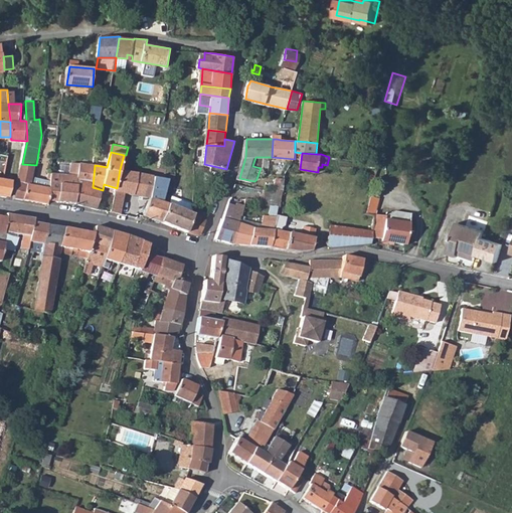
[(52,172),(51,182),(61,184),(59,200),(76,202),(98,208),(103,190),(93,187),(95,165),(73,162),(71,174),(52,172)]
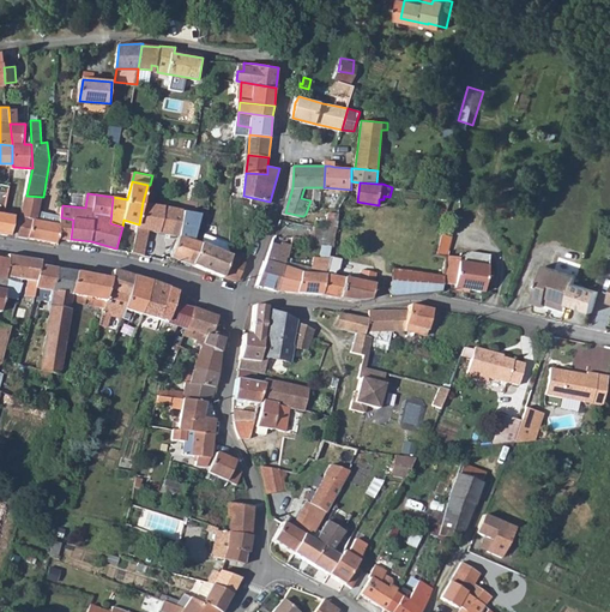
[(26,196),(22,216),(35,219),(38,220),(43,197),(26,196)]
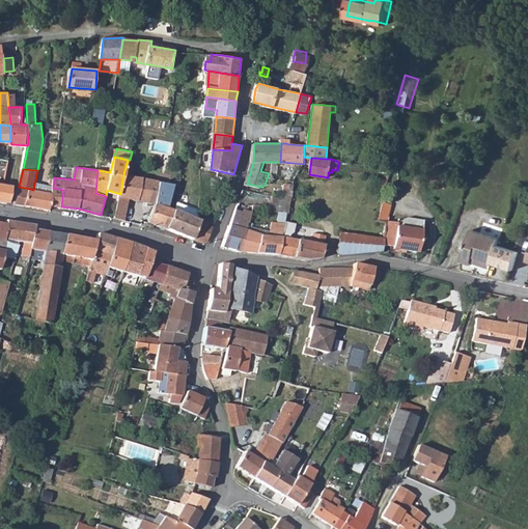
[(120,194),(116,217),(127,219),(131,198),(156,202),(160,182),(123,174),(120,194)]
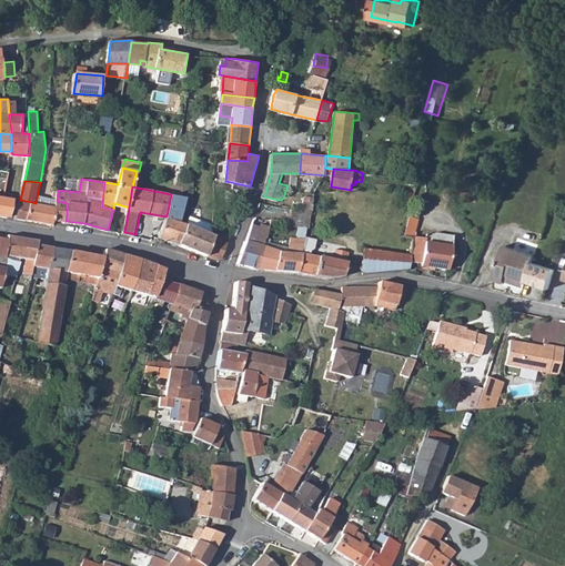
[(0,189),(0,214),(10,216),(12,199),(6,198),(7,191),(0,189)]
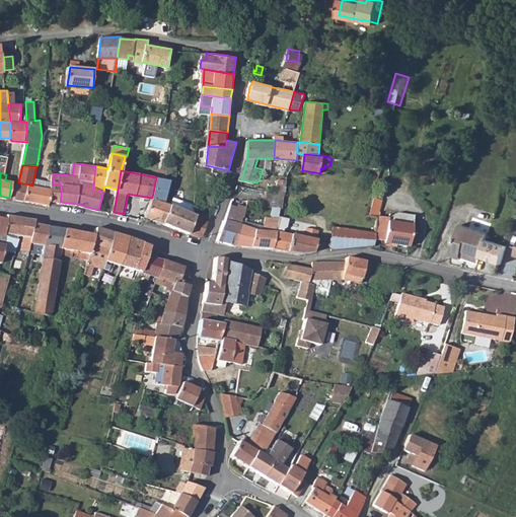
[(29,185),(26,200),(49,205),(50,201),(60,202),(62,186),(52,183),(53,173),(51,173),(50,180),(37,178),(35,186),(32,186),(29,185)]
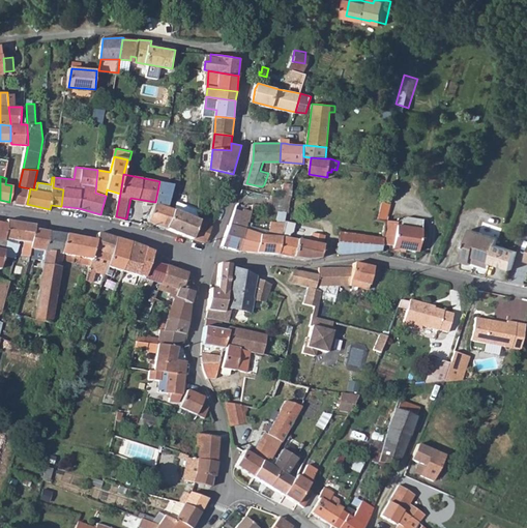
[(380,185),(387,186),(389,179),(382,178),(380,185)]
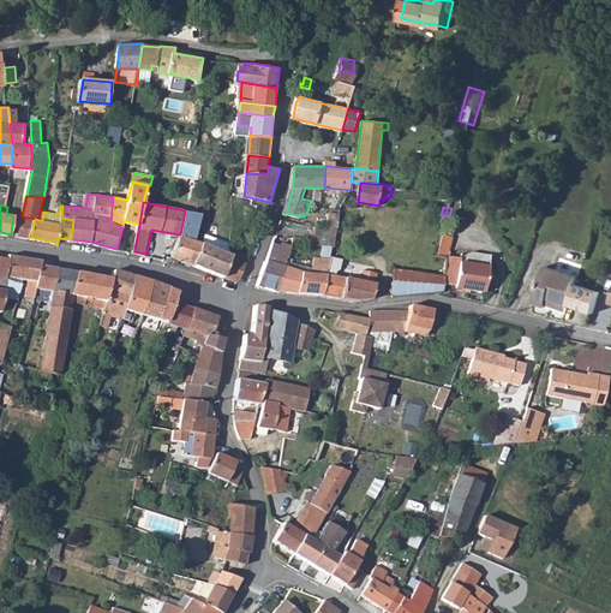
[(181,234),(173,256),(196,263),(203,244),(196,240),(203,213),(185,210),(180,234),(181,234)]
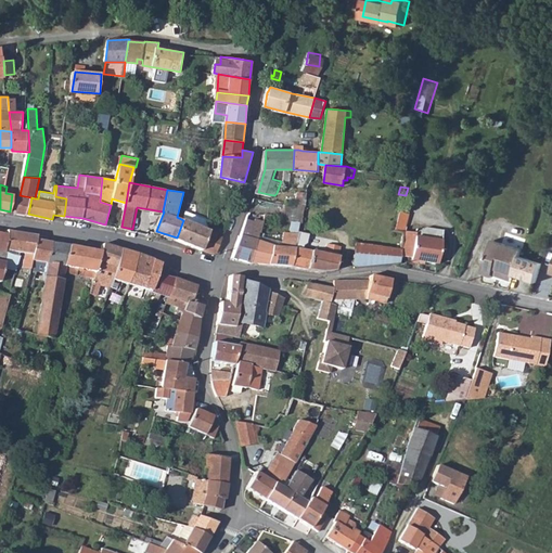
[(308,193),(298,192),(297,205),(306,206),(307,206),(308,198),(308,193)]
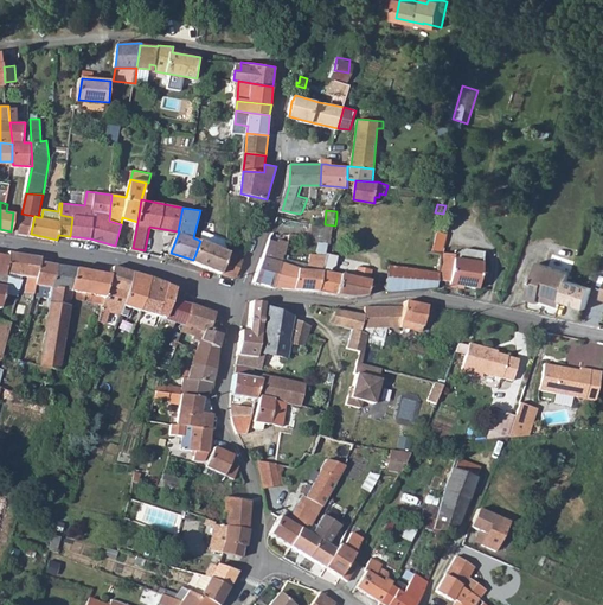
[(21,214),(18,233),(31,235),(31,234),(34,216),(21,214)]
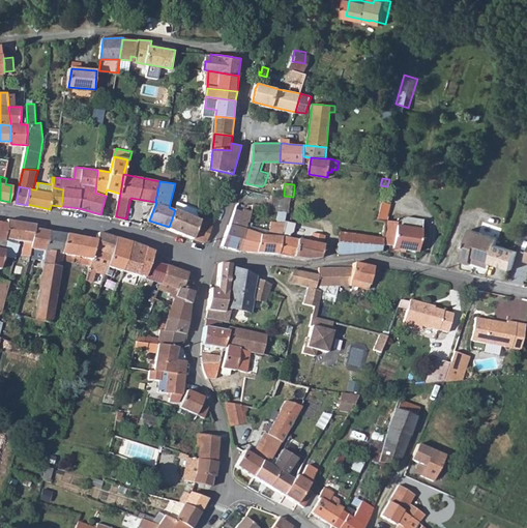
[(273,194),(271,209),(290,211),(292,197),(284,196),(273,194)]
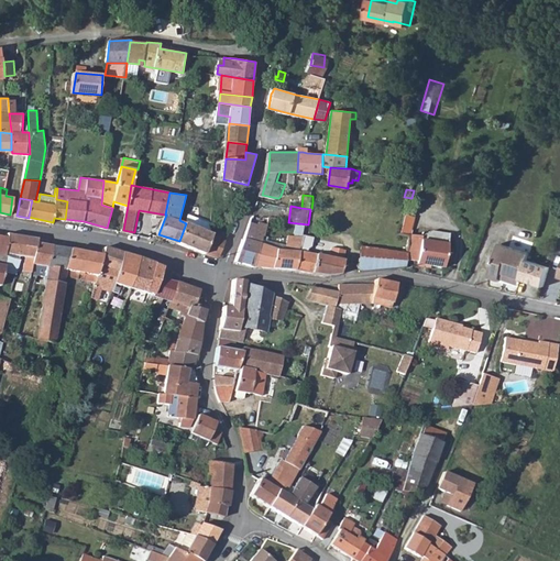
[(186,223),(179,241),(207,253),(213,234),(199,228),(204,218),(190,213),(186,223)]
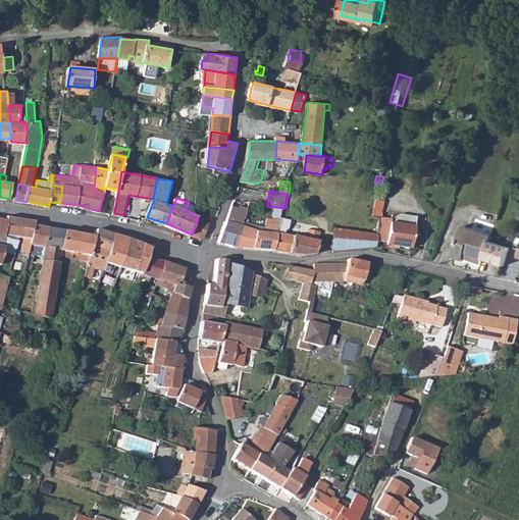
[(377,198),(373,215),(380,216),(383,217),(386,200),(377,198)]
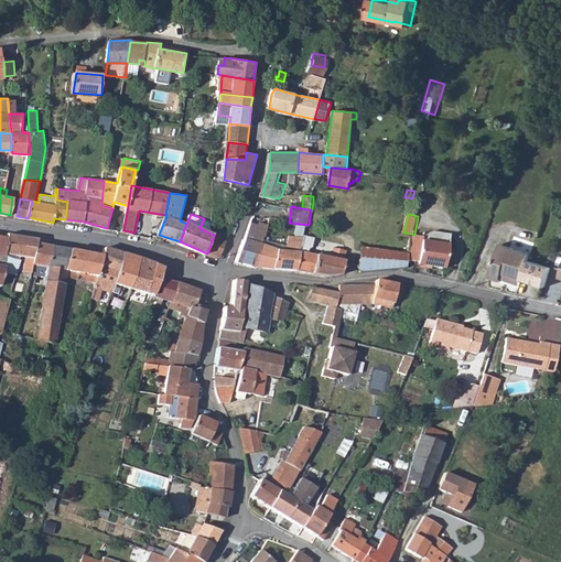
[(243,247),(238,260),(257,266),(263,242),(271,222),(261,222),(260,224),(252,222),(246,238),(245,240),(243,247)]
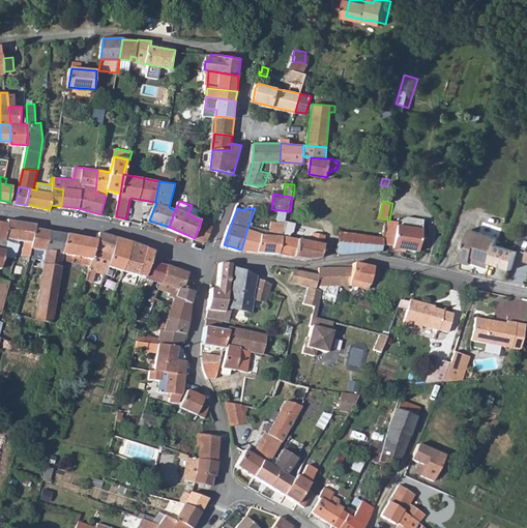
[(386,220),(384,236),(384,242),(394,244),(398,225),(423,229),(425,218),(406,215),(399,222),(389,221),(386,220)]
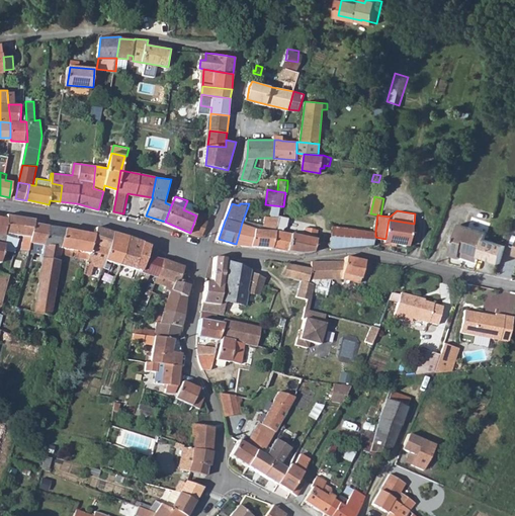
[(196,216),(190,233),(203,237),(210,217),(197,212),(196,216)]
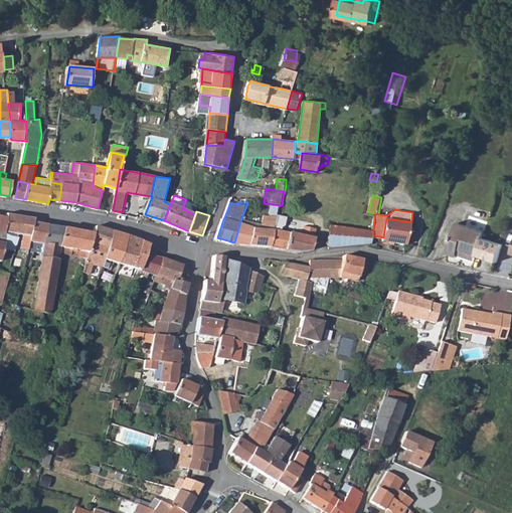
[(9,216),(7,230),(21,233),(24,233),(22,247),(31,247),(36,221),(37,216),(8,212),(7,214),(8,214),(8,216),(9,216)]
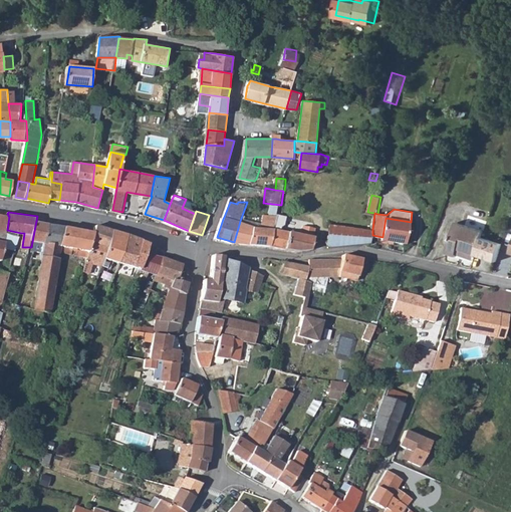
[(0,214),(0,230),(7,230),(9,216),(8,216),(0,214)]
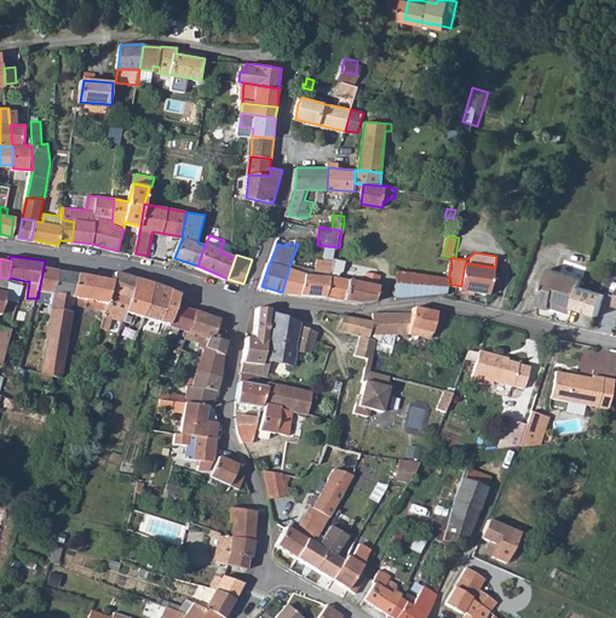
[(305,273),(301,295),(327,296),(334,259),(320,258),(318,269),(306,267),(305,273)]
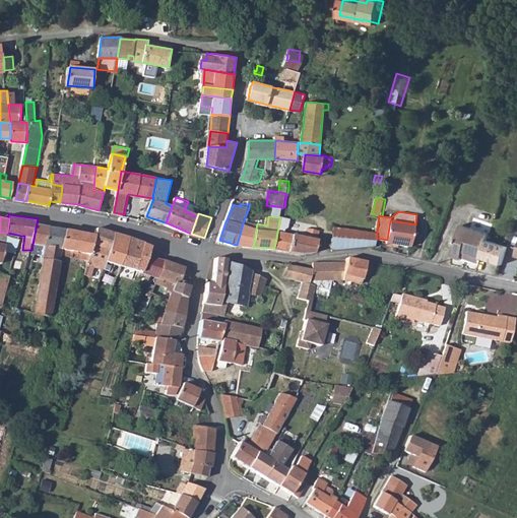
[(280,217),(274,248),(291,251),(304,254),(316,252),(321,230),(309,227),(307,237),(285,233),(286,229),(289,227),(292,218),(281,216),(280,217)]
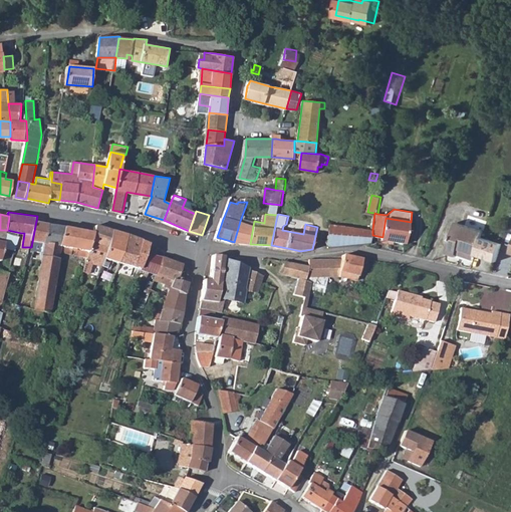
[(382,237),(382,239),(408,243),(411,222),(386,218),(382,237)]
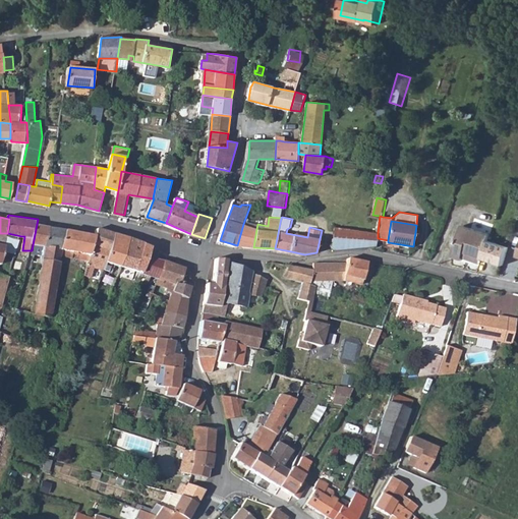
[(37,224),(32,250),(30,255),(36,256),(37,252),(46,255),(47,245),(50,226),(37,224)]
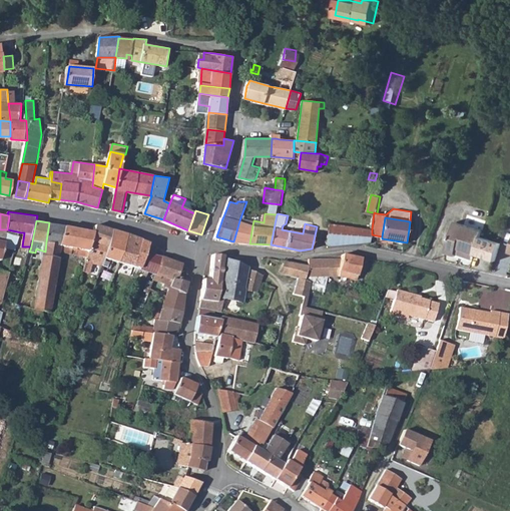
[(239,220),(233,241),(249,243),(252,225),(239,220)]
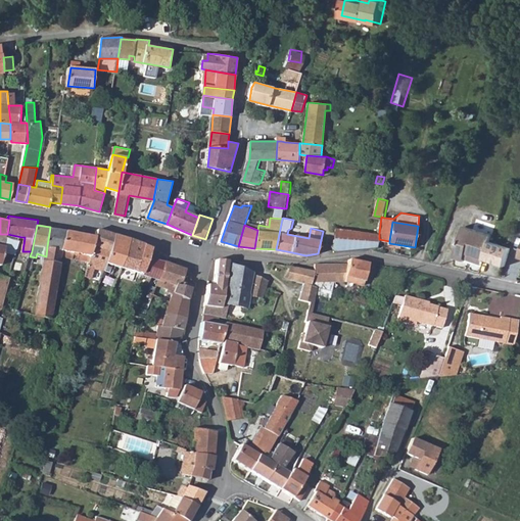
[(467,259),(467,257),(469,251),(487,257),(492,240),(494,234),(467,225),(457,256),(467,259)]
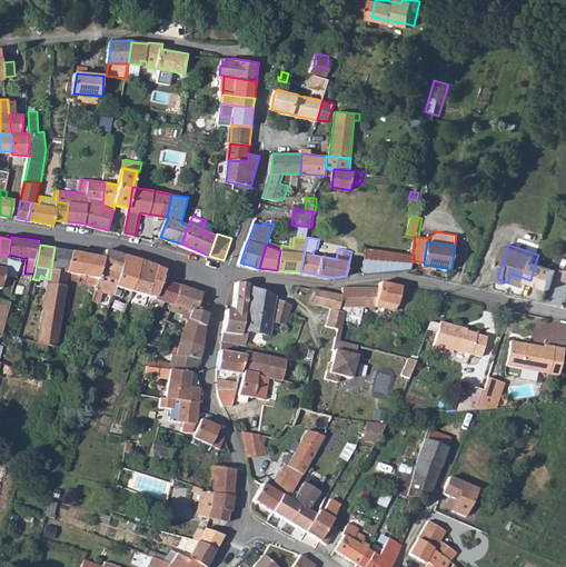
[(55,247),(51,268),(69,271),(70,271),(70,274),(72,278),(81,280),(82,274),(86,274),(83,280),(99,284),(106,257),(55,247)]
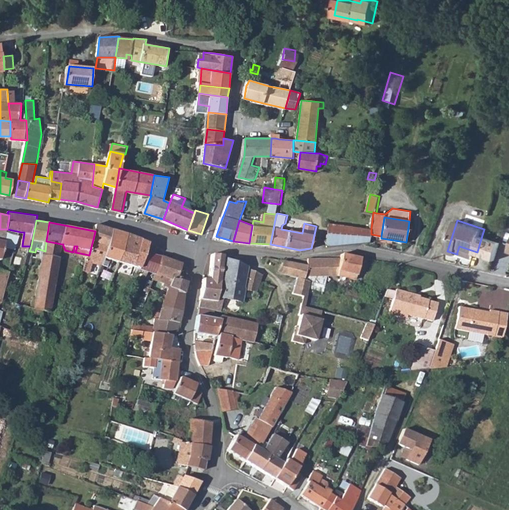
[(327,242),(327,243),(330,244),(331,244),(371,242),(371,234),(371,228),(342,224),(330,222),(327,242)]
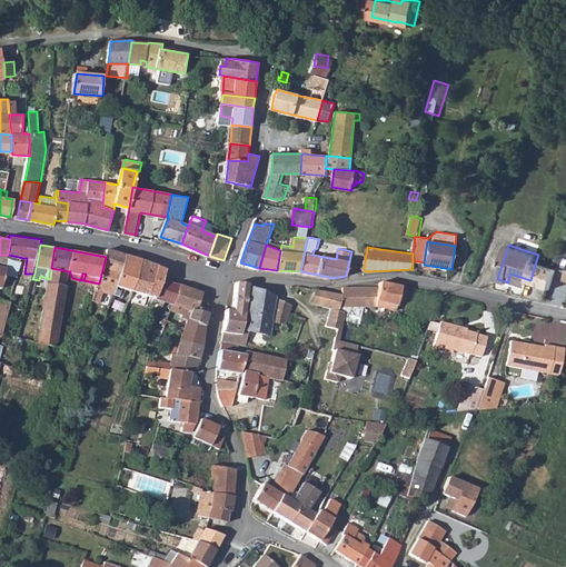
[(97,286),(93,300),(101,302),(105,291),(115,294),(127,255),(108,248),(106,257),(99,284),(98,286),(97,286)]
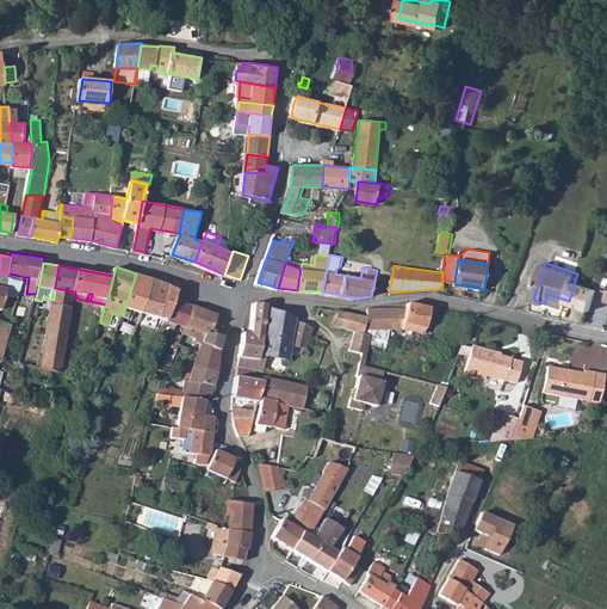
[(0,274),(0,285),(7,287),(6,293),(20,296),(24,281),(14,280),(8,276),(8,274),(0,274)]
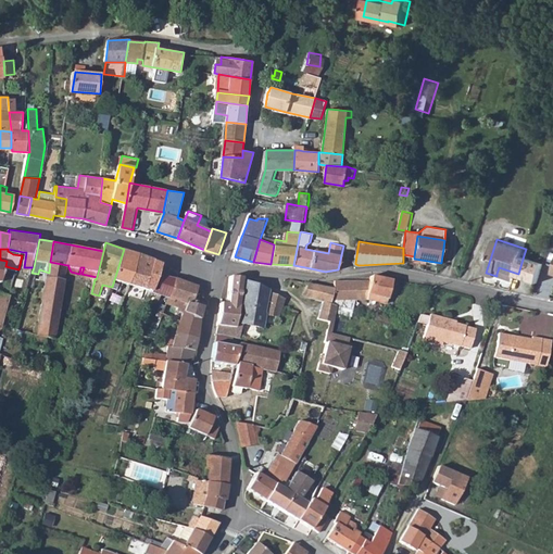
[(124,249),(112,287),(118,288),(121,280),(130,282),(139,253),(124,249)]
